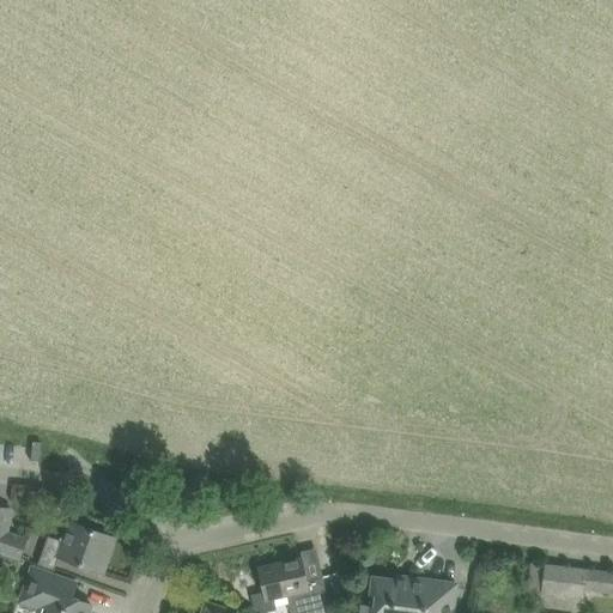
[(0,508),(0,559),(13,564),(16,557),(19,558),(26,540),(7,533),(11,509),(0,508)]
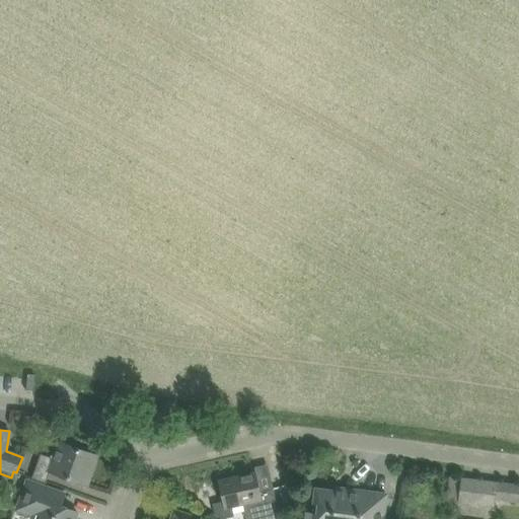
[(86,485),(97,455),(59,442),(53,458),(41,454),(32,477),(46,483),(50,471),(86,485)]
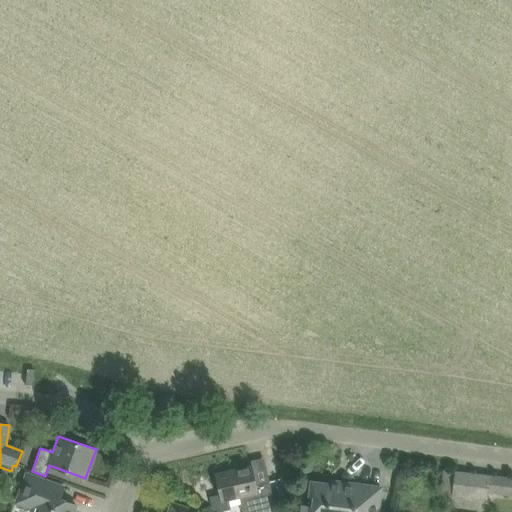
[(220,496),(210,498),(213,507),(223,511),(231,509),(229,500),(240,497),(243,511),(277,511),(274,502),(270,482),(257,485),(252,466),(215,474),(220,494),(220,495),(220,496)]
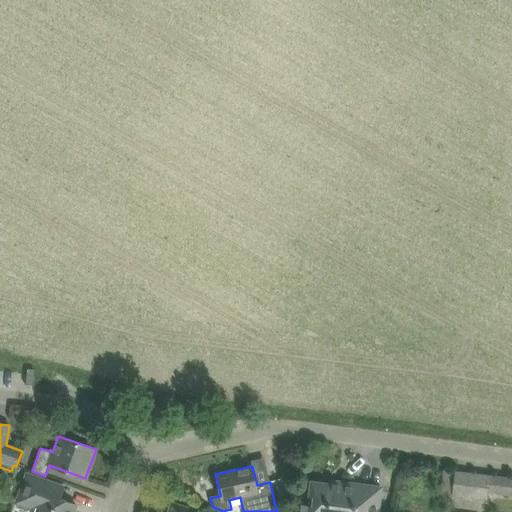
[(511,495),(511,479),(455,472),(444,470),(441,488),(452,490),(451,496),(488,500),(489,492),(511,495)]
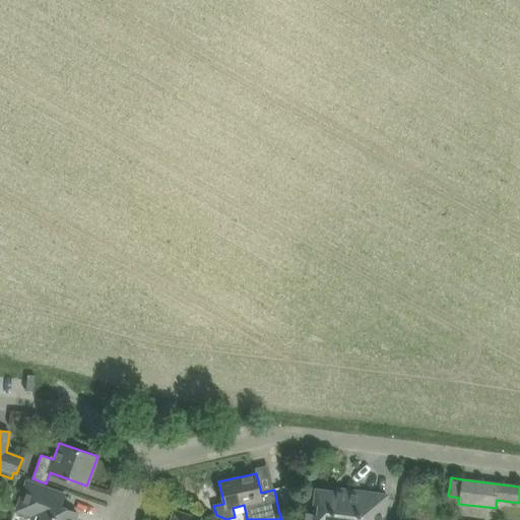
[(50,490),(30,482),(27,481),(17,511),(34,517),(31,519),(74,519),(77,513),(71,511),(61,508),(65,495),(50,490)]
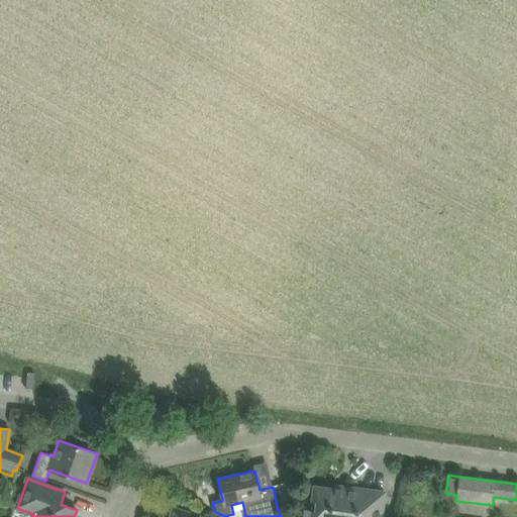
[(278,485),(282,501),(293,498),(289,483),(278,485)]
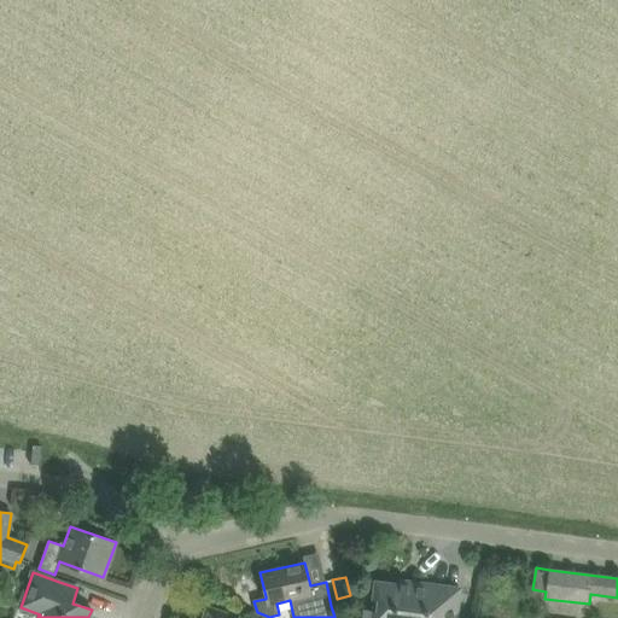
[(409,587),(375,582),(373,606),(372,611),(367,611),(365,617),(456,617),(458,613),(460,589),(409,582),(409,587)]
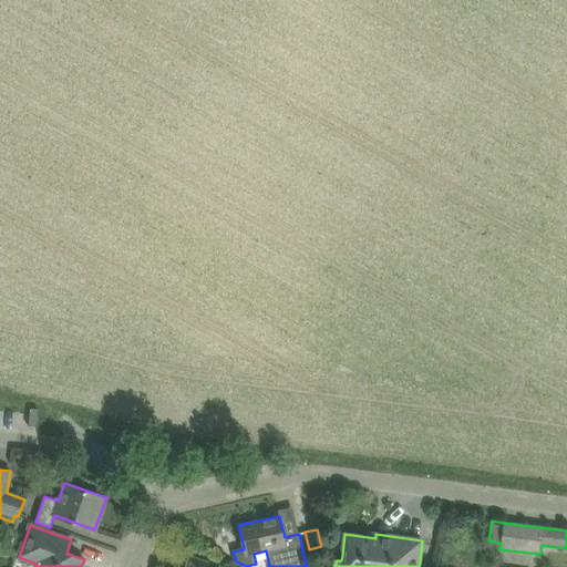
[(207,566),(209,564),(192,557),(187,566),(207,566)]
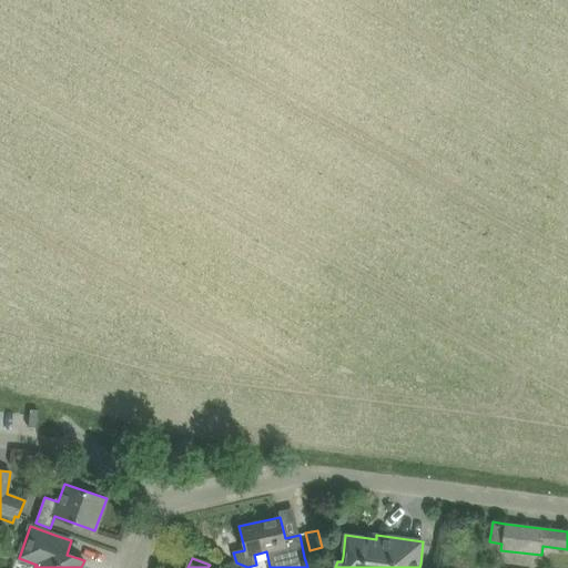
All buildings are outlined.
